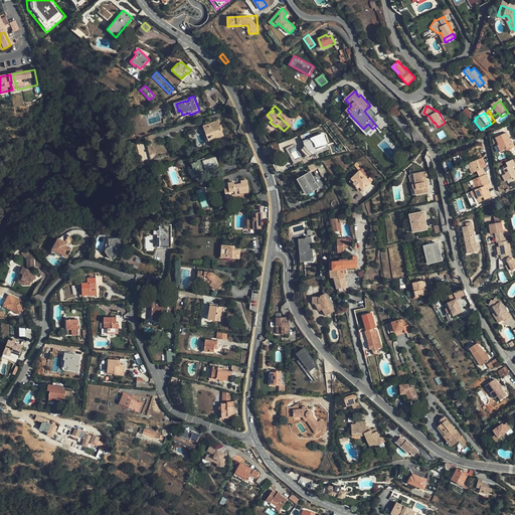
[(365,135),(372,129),(368,124),(363,129),(350,115),(348,116),(365,135)]
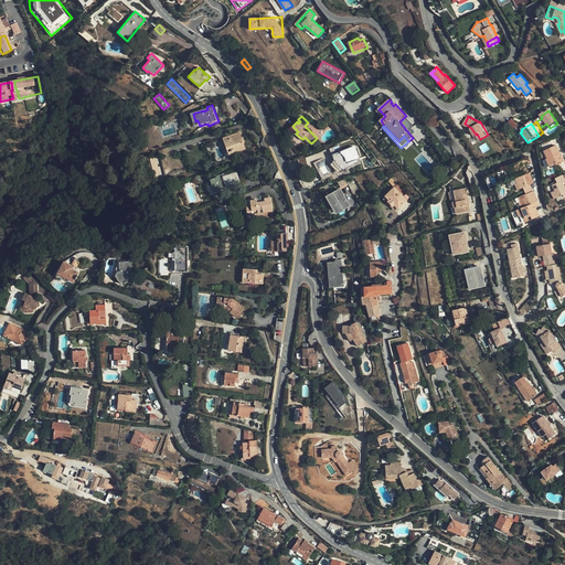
[(245,148),(240,131),(223,138),(228,155),(245,148)]
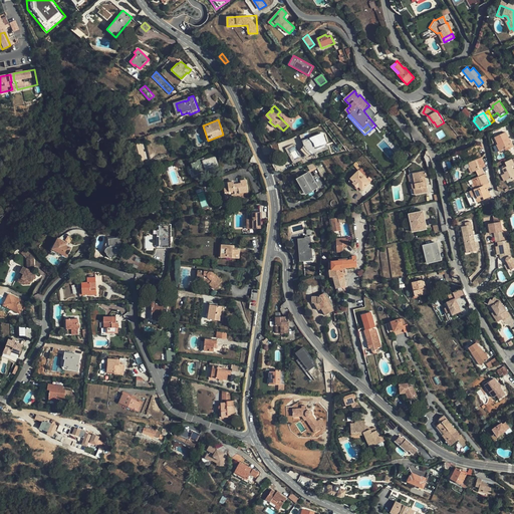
[(513,147),(513,145),(512,141),(511,142),(507,133),(496,138),(499,144),(495,147),(498,153),(507,150),(508,151),(513,147)]
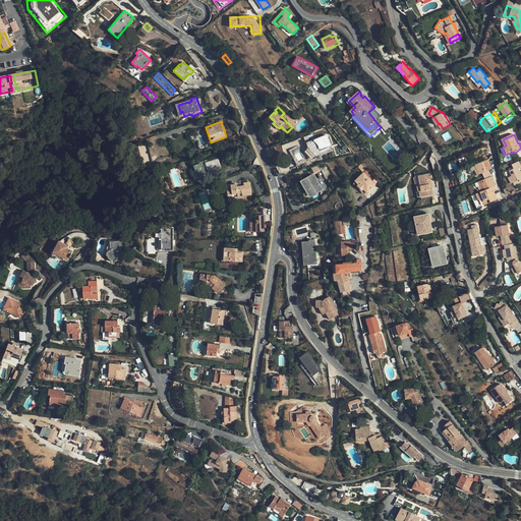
[(330,150),(328,140),(326,139),(326,138),(327,136),(326,135),(325,135),(305,141),(306,149),(309,152),(313,155),(330,150)]
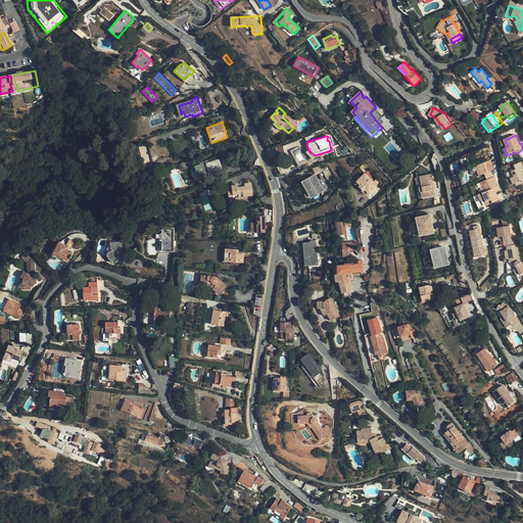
[(488,160),(486,156),(485,154),(487,153),(489,152),(487,148),(469,156),(469,157),(471,162),(473,165),(480,161),(481,164),(488,160)]
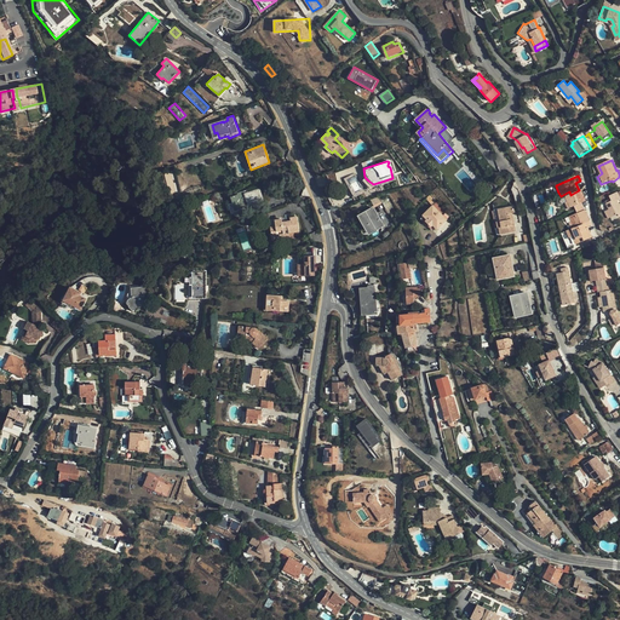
[(166,201),(160,189),(153,191),(159,205),(166,201)]
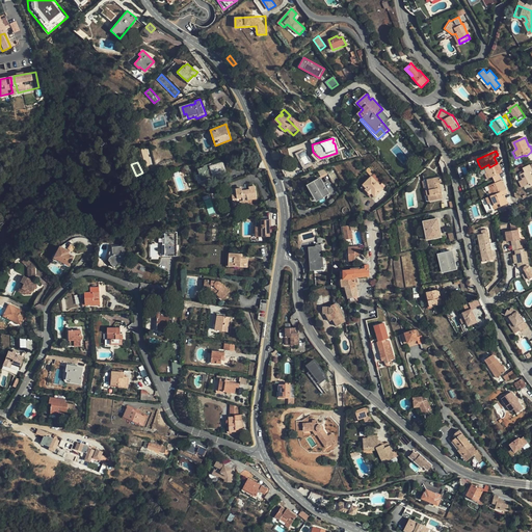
[(225,173),(222,162),(210,166),(209,163),(203,165),(204,166),(197,168),(202,179),(213,176),(213,177),(225,173)]
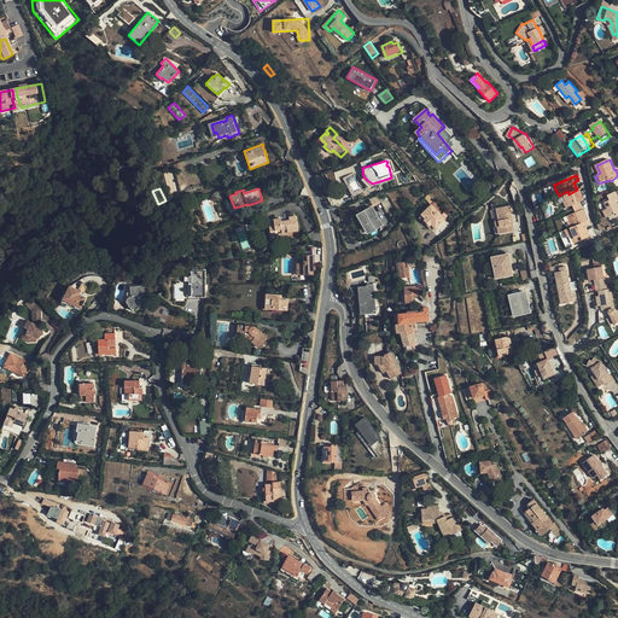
[(582,200),(577,190),(569,194),(560,198),(561,202),(565,209),(570,207),(572,210),(581,207),(578,203),(582,200)]
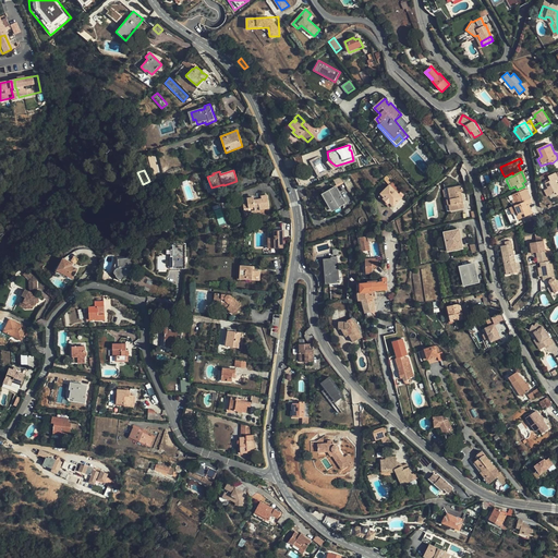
[(549,187),(547,189),(549,195),(557,193),(557,195),(557,194),(557,183),(557,181),(557,179),(557,174),(557,172),(548,176),(550,180),(547,182),(549,187)]
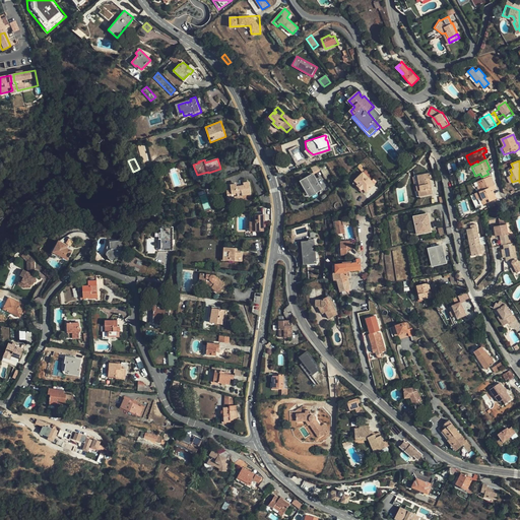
[(376,185),(364,173),(354,181),(359,185),(358,186),(362,191),(364,190),(367,193),(376,185)]
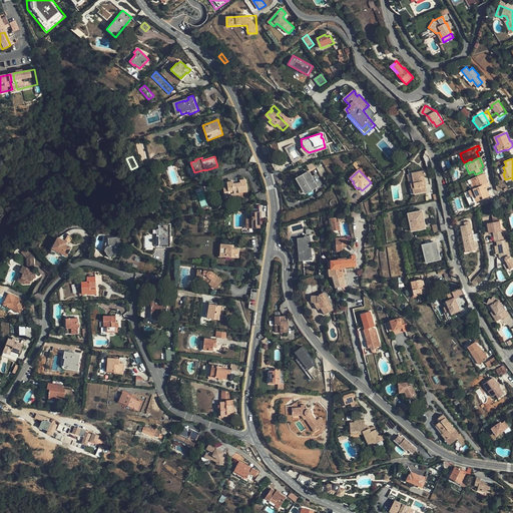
[(318,186),(310,171),(298,177),(306,193),(318,186)]
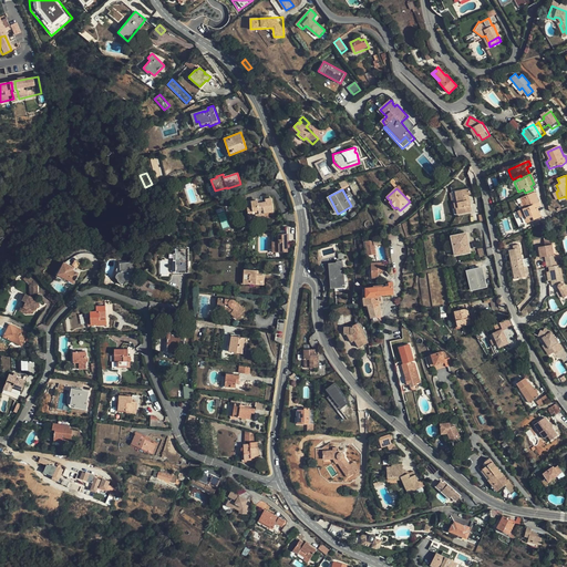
[(466,196),(468,195),(471,195),(470,189),(456,192),(460,209),(456,209),(457,215),(472,212),(471,206),(468,206),(466,196)]
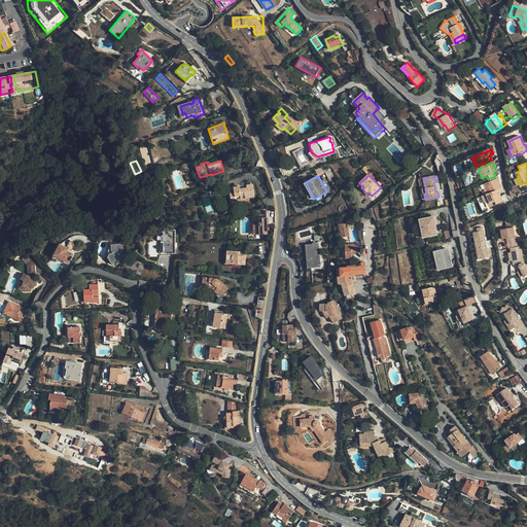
[(500,188),(495,176),(488,179),(489,182),(482,185),(484,188),(486,195),(500,188)]
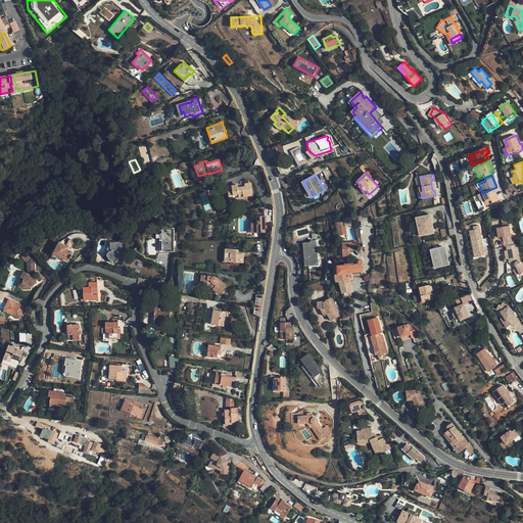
[(252,195),(250,182),(244,183),(244,186),(238,187),(237,184),(232,185),(232,190),(227,191),(230,202),(235,202),(234,200),(244,198),(244,196),(252,195)]
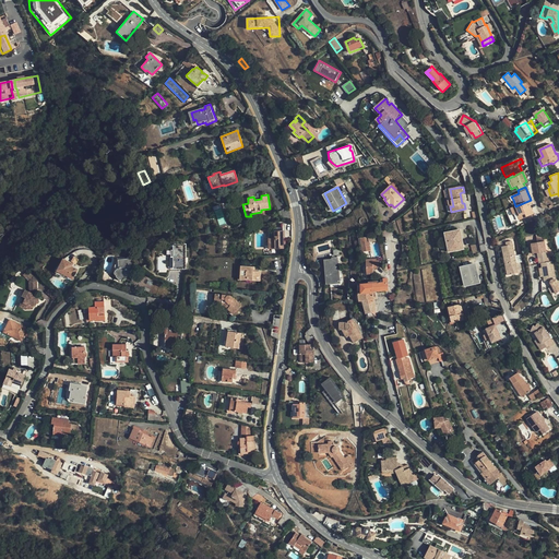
[(533,203),(531,200),(515,206),(514,207),(518,214),(520,213),(523,218),(534,214),(530,205),(533,203)]
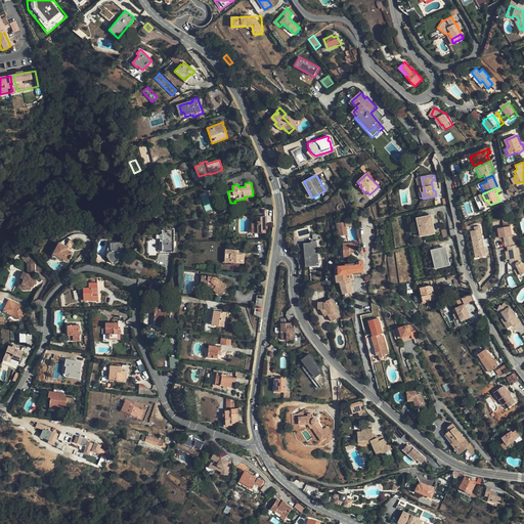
[(435,234),(431,215),(417,218),(421,237),(435,234)]
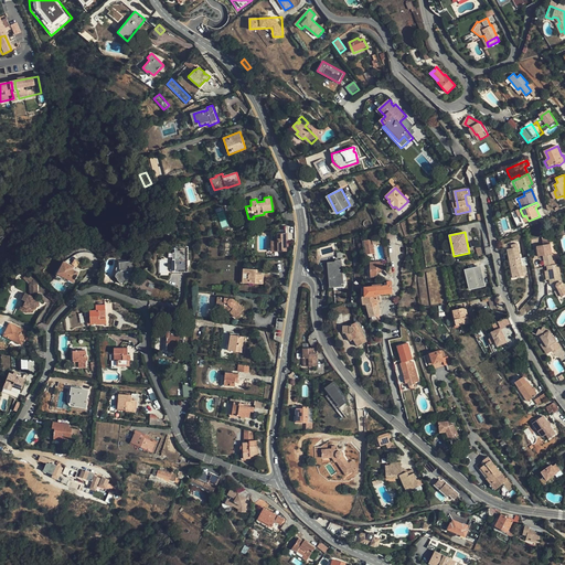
[(286,251),(286,233),(277,233),(277,241),(270,241),(270,251),(286,251)]
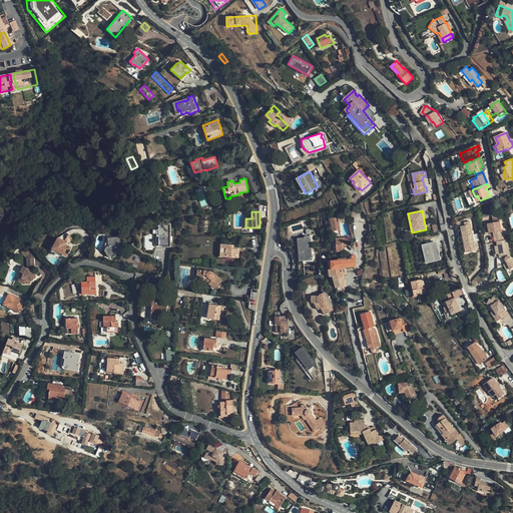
[(341,229),(340,219),(346,218),(346,215),(332,217),(334,229),(333,230),(333,231),(341,229)]
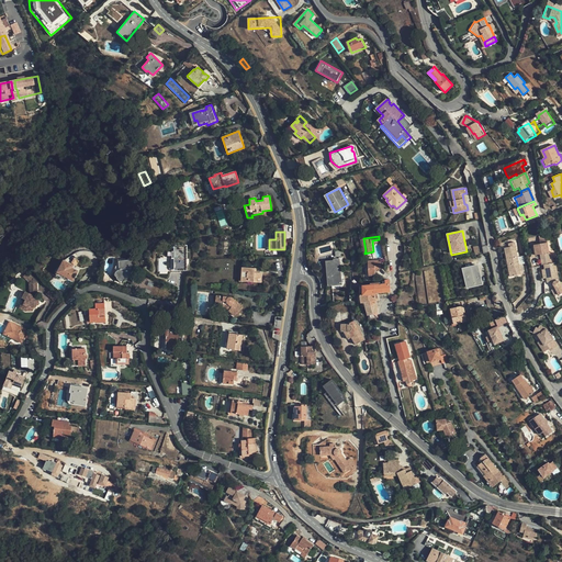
[(542,263),(550,262),(547,242),(532,244),(535,255),(539,254),(540,261),(541,265),(542,263)]
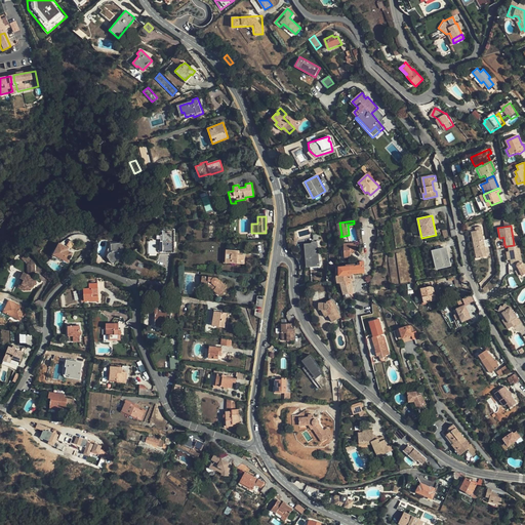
[(171,251),(171,229),(161,230),(161,231),(161,240),(158,240),(158,251),(171,251)]
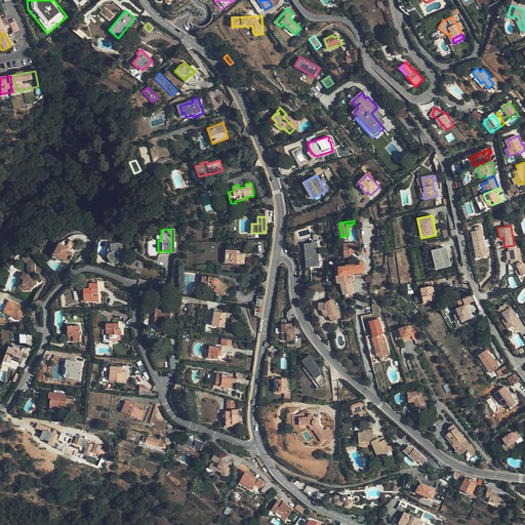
[(474,245),(476,255),(479,255),(480,261),(487,260),(485,248),(483,248),(482,244),(484,243),(481,230),(476,231),(477,234),(472,235),(473,238),(469,239),(470,246),(474,245)]
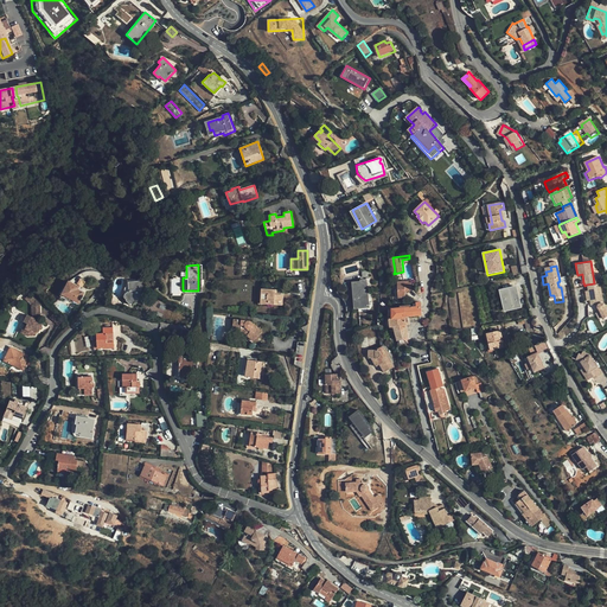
[(80,286),(68,280),(61,294),(68,298),(78,304),(84,292),(78,288),(80,286)]
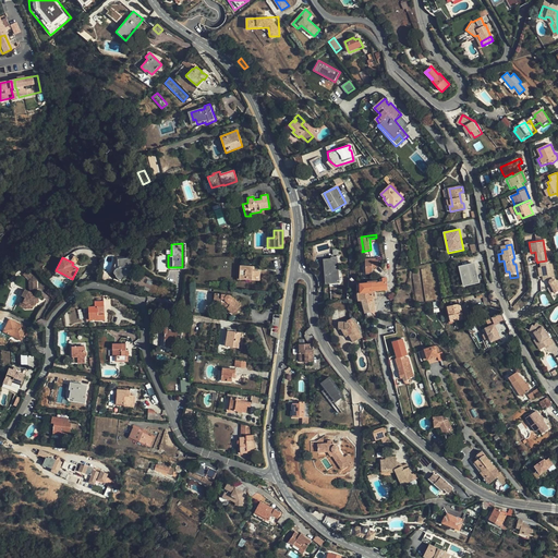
[(131,271),(130,257),(118,258),(118,266),(113,270),(114,270),(112,273),(116,276),(114,276),(120,281),(129,274),(130,275),(132,274),(131,273),(131,271)]
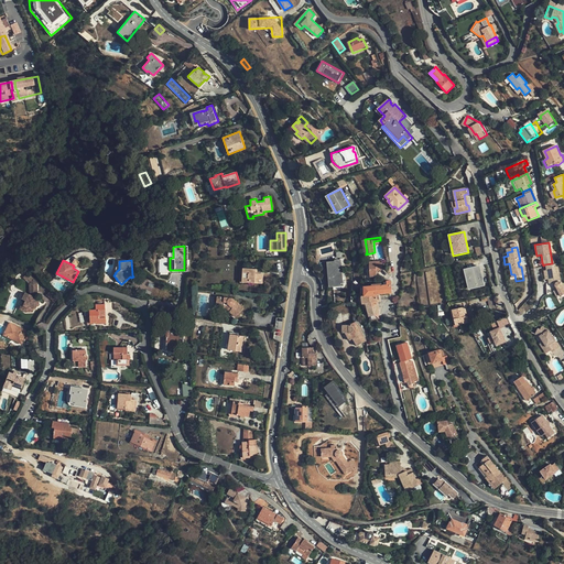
[(335,261),(328,262),(329,278),(331,278),(331,283),(343,282),(342,271),(340,260),(335,260),(335,261)]
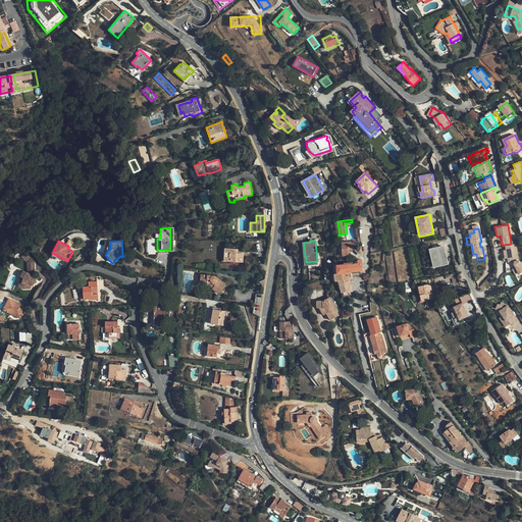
[(355,250),(354,242),(343,243),(344,256),(349,256),(349,252),(351,252),(355,250)]
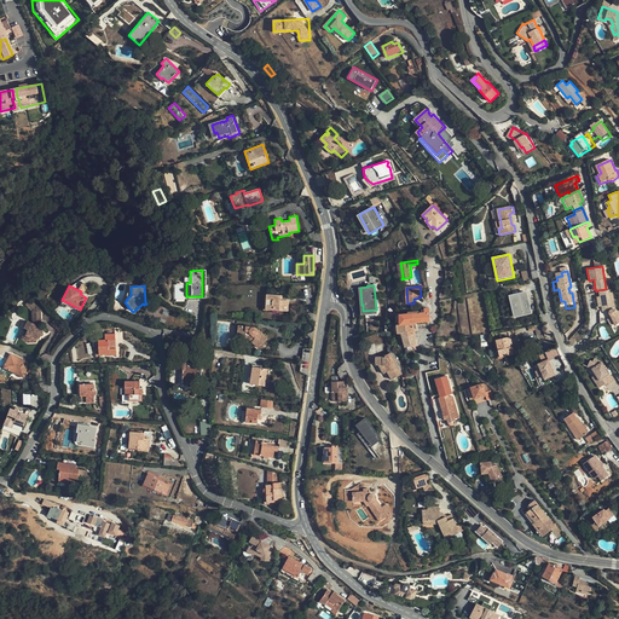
[(614,308),(611,288),(606,289),(597,290),(601,310),(608,308),(614,308)]
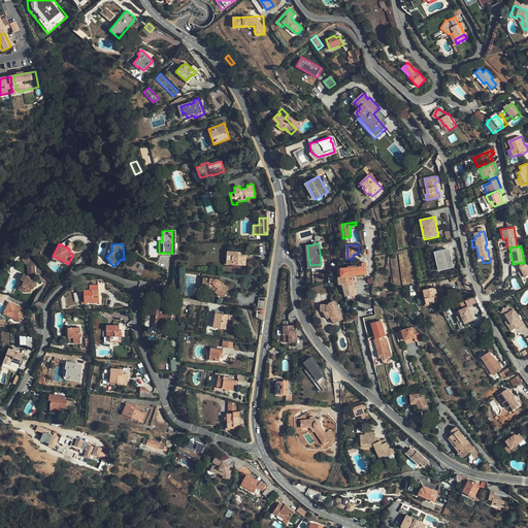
[(454,267),(450,249),(435,252),(439,270),(454,267)]
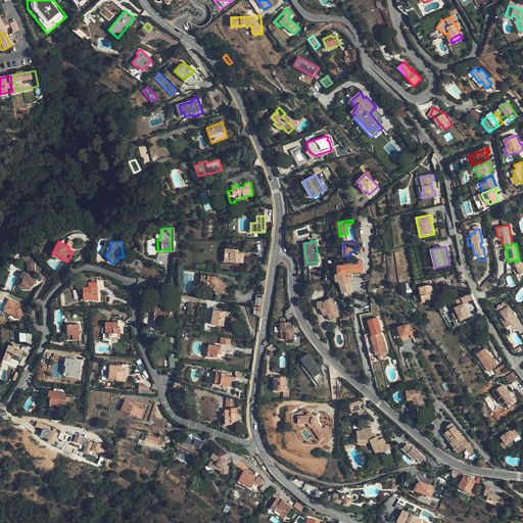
[(244,254),(241,254),(238,254),(238,250),(227,249),(226,259),(233,260),(233,263),(243,264),(244,254)]
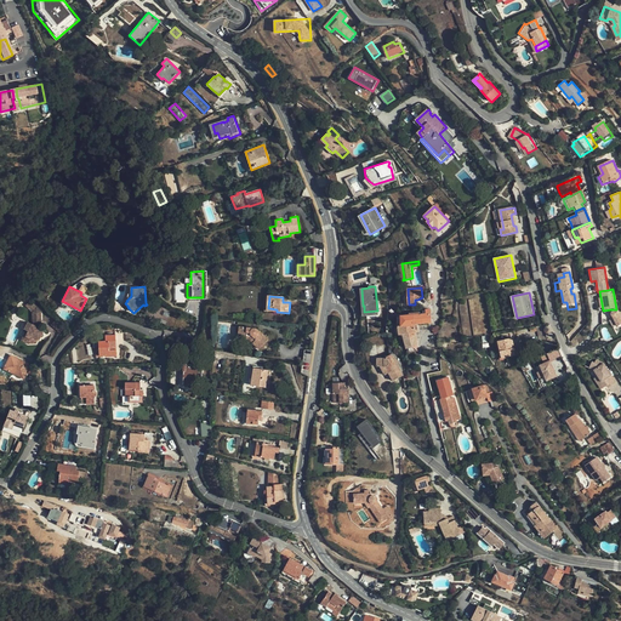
[(417,346),(416,331),(416,329),(416,323),(432,322),(431,308),(426,308),(426,309),(427,313),(423,313),(400,315),(402,325),(398,325),(399,335),(403,334),(405,348),(417,346)]
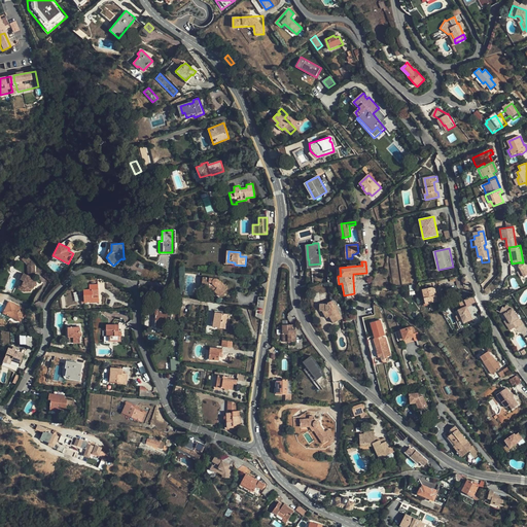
[(523,262),(518,262),(519,269),(523,276),(526,273),(526,272),(526,271),(526,270),(526,267),(525,262),(523,264),(523,262)]
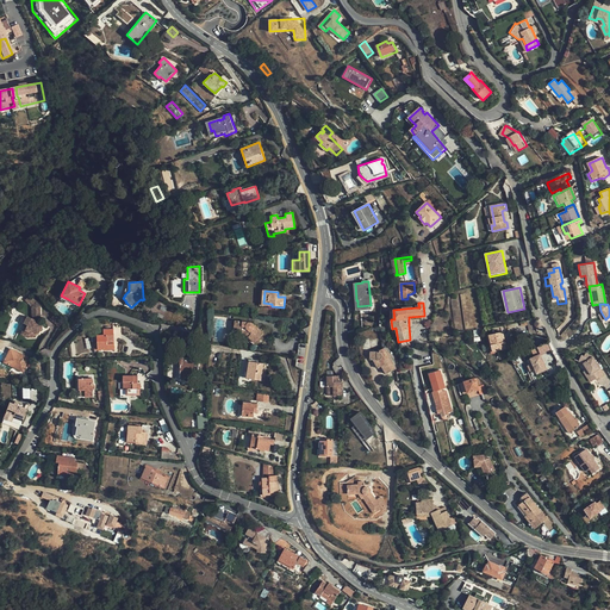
[(55,312),(49,317),(57,327),(63,322),(55,312)]
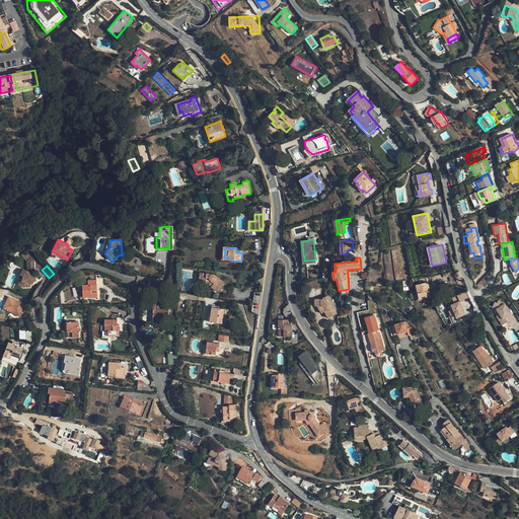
[(20,277),(22,279),(24,279),(22,284),(24,285),(22,288),(24,290),(29,287),(31,285),(32,285),(33,283),(34,280),(36,277),(33,276),(33,269),(27,270),(27,273),(23,271),(20,277)]
